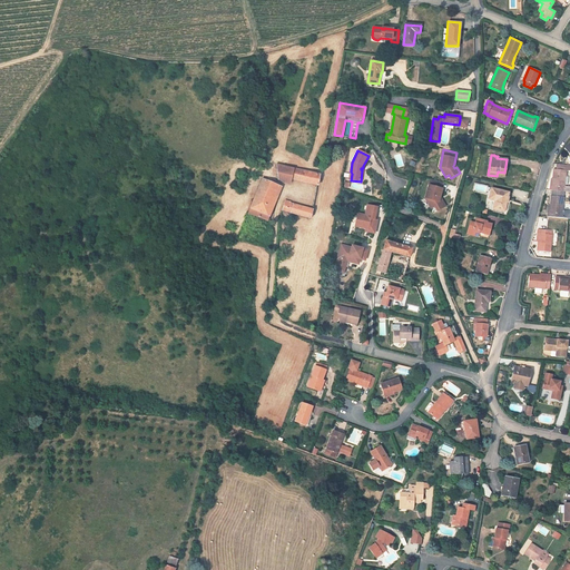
[(552,179),(552,187),(550,186),(550,190),(552,190),(564,192),(569,193),(569,187),(564,187),(567,170),(569,170),(569,165),(557,164),(556,169),(553,169),(552,179)]
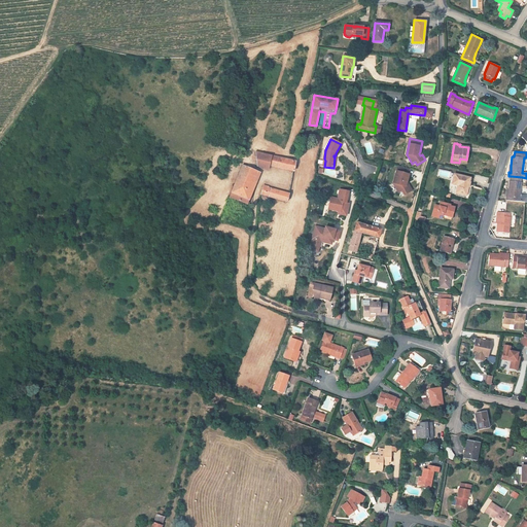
[(295,162),(255,152),(257,166),(269,169),(270,165),(293,171),(295,162)]
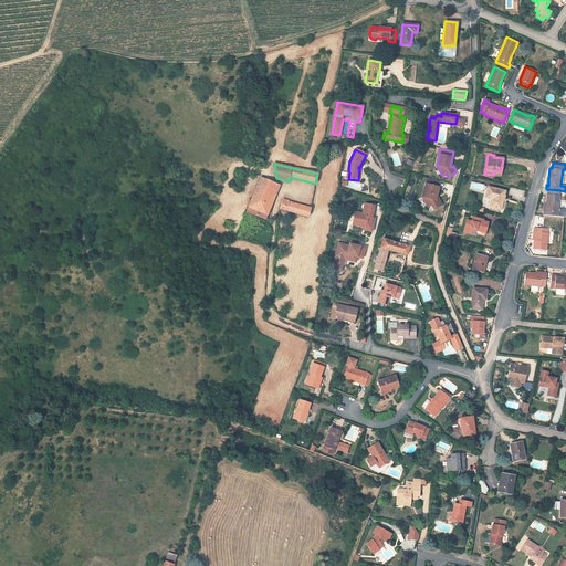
[(278,185),(260,178),(247,212),(265,219),(269,212),(266,211),(278,185)]
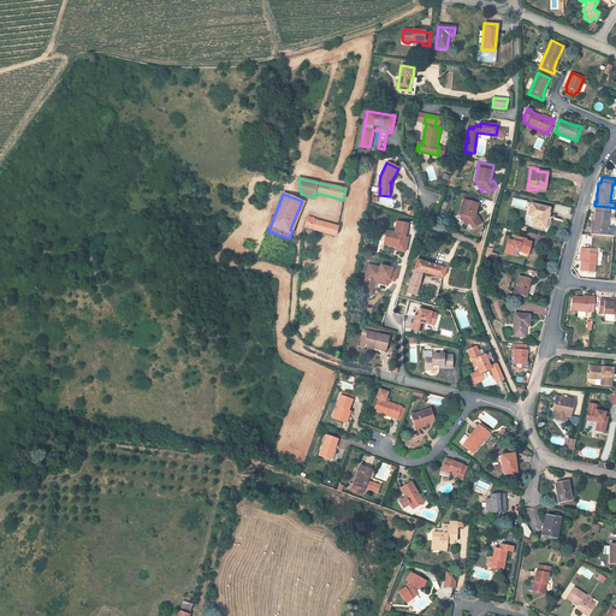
[(473,229),(481,224),(478,215),(474,218),(473,214),(475,213),(480,199),(466,194),(460,214),(466,226),(471,224),(473,229)]
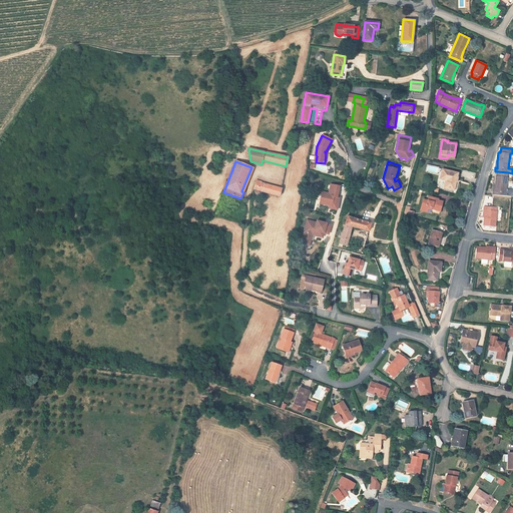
[(458,173),(443,169),(440,179),(446,180),(444,188),(454,190),(456,181),(455,181),(455,179),(456,179),(458,173)]
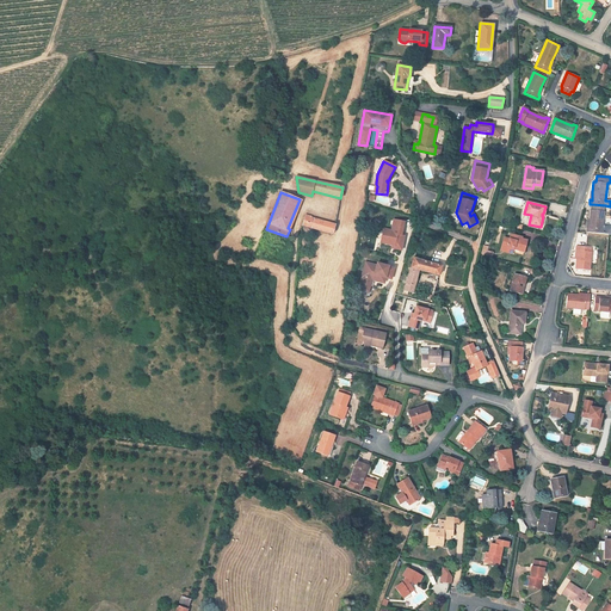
[(587,228),(586,233),(602,234),(604,211),(605,205),(592,204),(591,210),(590,221),(588,228),(587,228)]
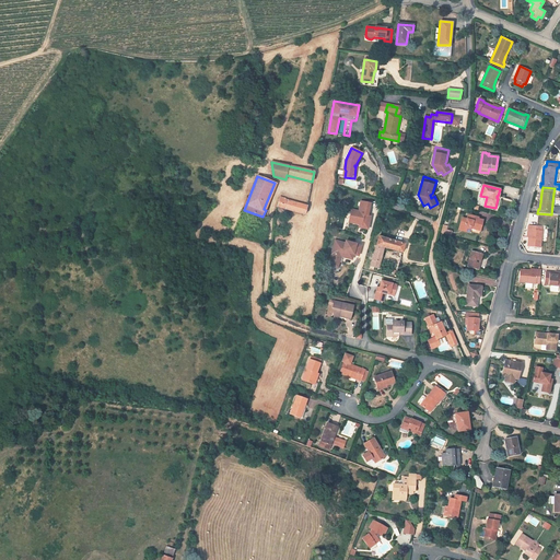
[(284,199),(280,197),(278,207),(286,209),(288,200),(284,199)]
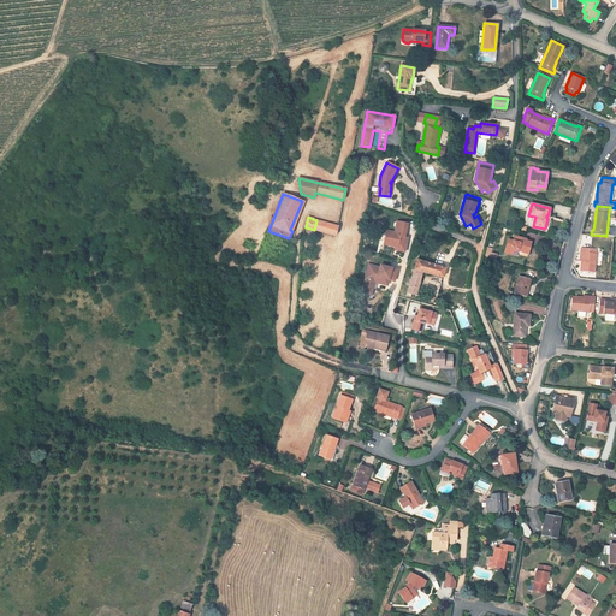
[(338,226),(317,220),(314,230),(336,236),(338,226)]
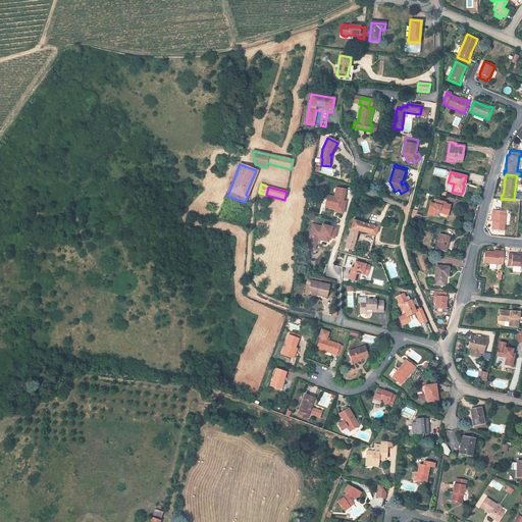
[(345,189),(335,187),(333,196),(327,195),(324,207),(336,210),(335,212),(343,214),(346,201),(343,201),(345,189)]
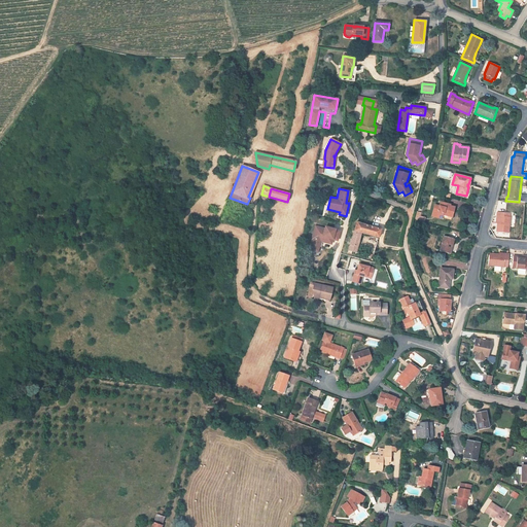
[(451,205),(441,202),(440,207),(434,205),(433,211),(437,212),(436,216),(443,217),(444,214),(448,215),(447,216),(452,217),(455,208),(450,206),(451,205)]
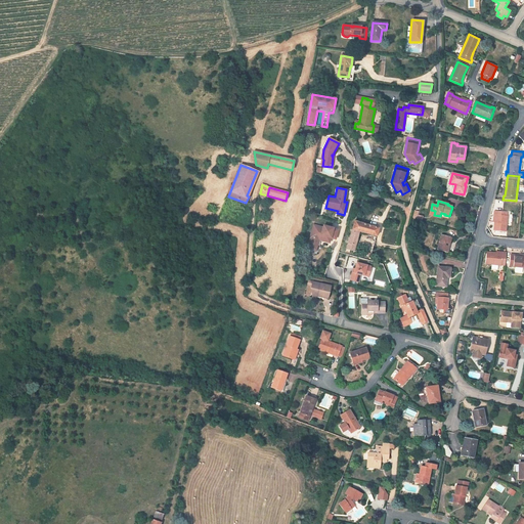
[(415,211),(412,219),(422,221),(423,217),(418,215),(419,212),(415,211)]
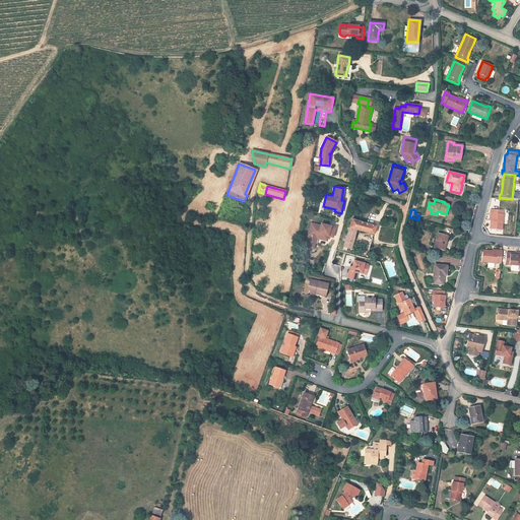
[(491,209),(491,213),(492,213),(492,219),(491,230),(502,231),(504,211),(491,209)]
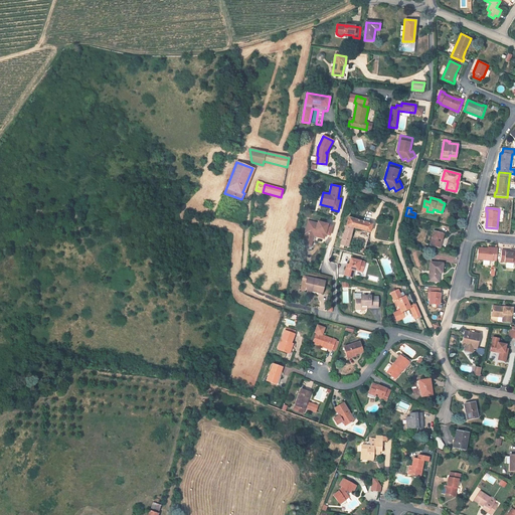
[(372,224),(348,217),(340,247),(343,248),(344,245),(348,246),(352,227),(369,232),(372,224)]
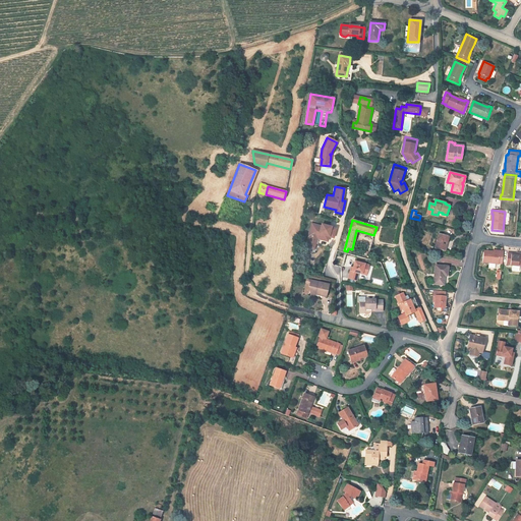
[(322,226),(312,223),(308,236),(309,236),(306,245),(310,246),(309,248),(313,249),(317,238),(328,241),(329,237),(333,238),(336,228),(322,224),(322,226)]
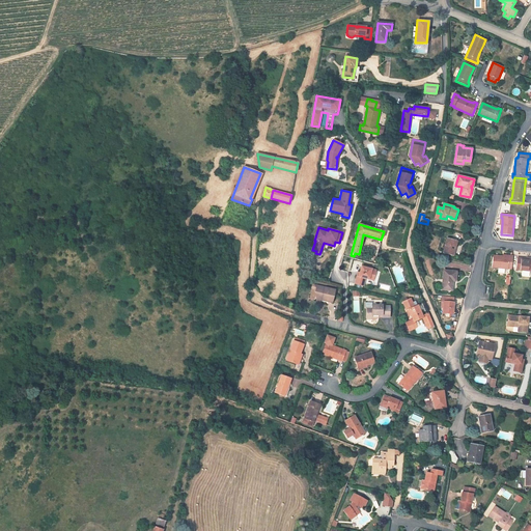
[(453,256),(457,241),(447,239),(443,253),(453,256)]
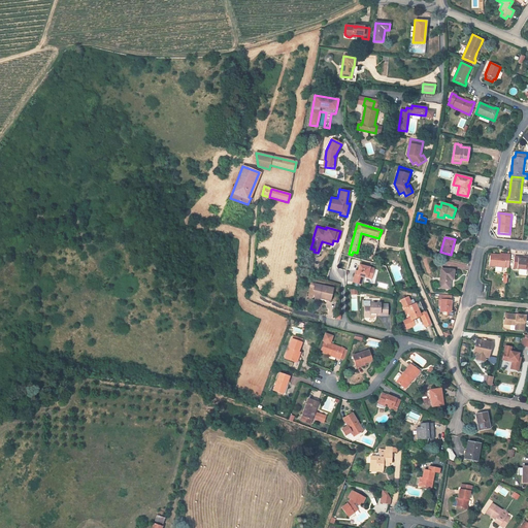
[(510,255),(506,255),(506,256),(500,255),(490,255),(489,266),(508,268),(510,255)]
